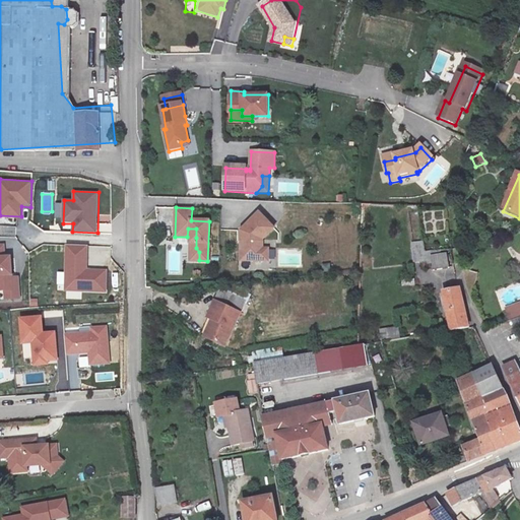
[(259,213),(241,231),(241,260),(262,260),(263,248),(263,239),(273,229),(259,213)]
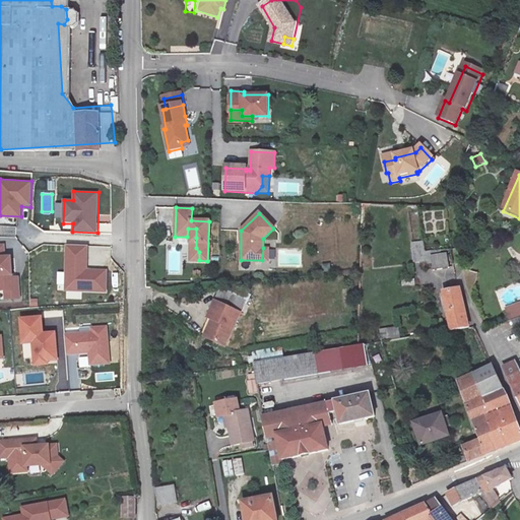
[(188,229),(187,237),(196,238),(196,229),(188,229)]
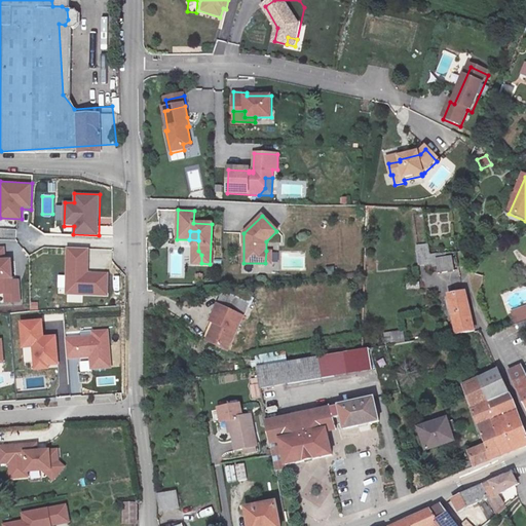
[(6,258),(5,246),(0,246),(0,294),(4,294),(5,304),(22,303),(20,279),(14,280),(12,258),(6,258)]
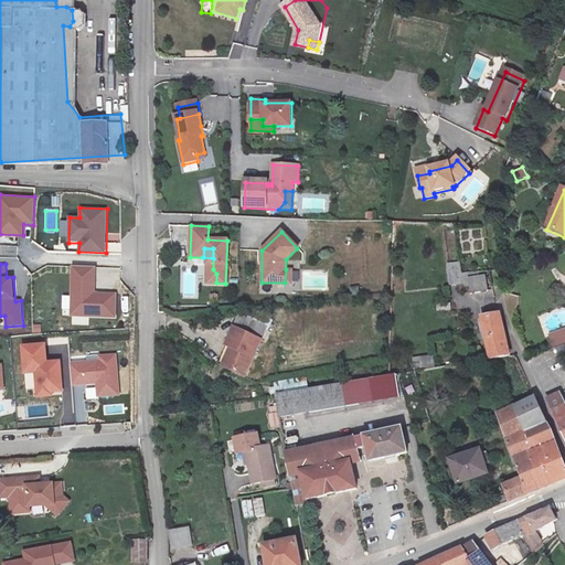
[(97,268),(73,267),(71,317),(116,318),(117,295),(96,294),(97,268)]
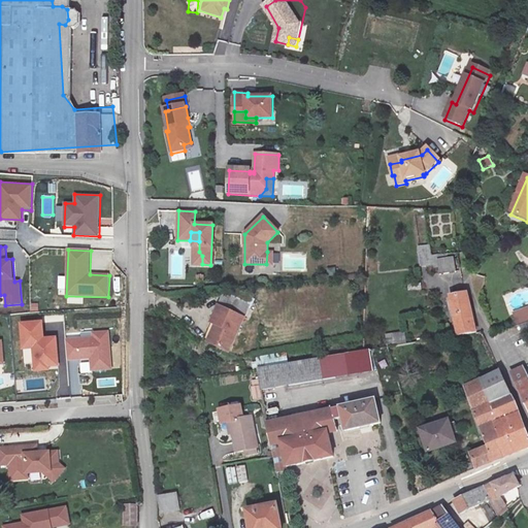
[(438,272),(456,270),(455,259),(437,261),(438,272)]
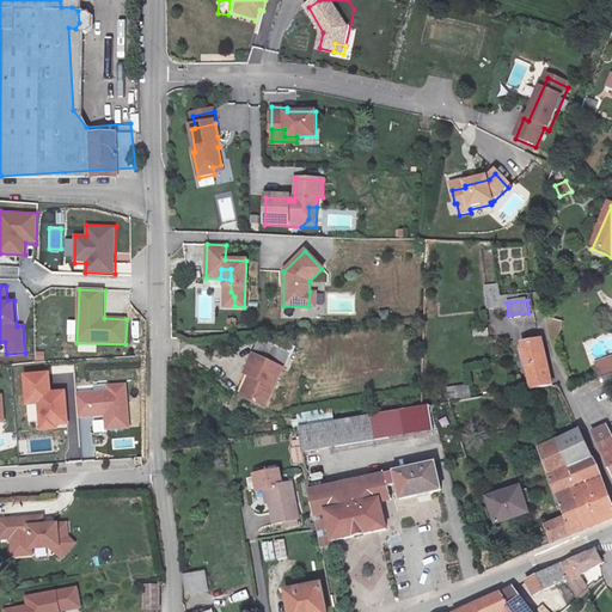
[(537,343),(518,346),(524,391),(543,387),(537,343)]
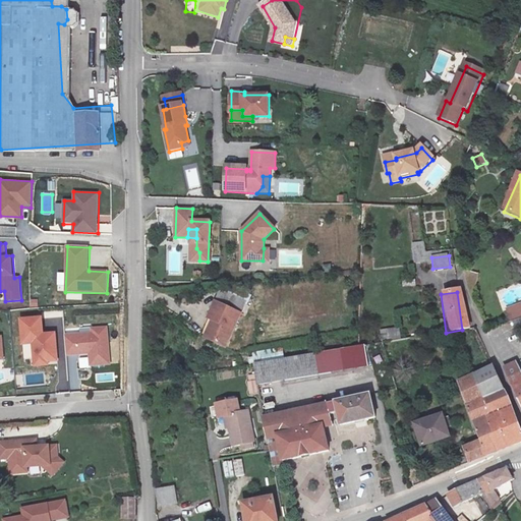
[(520,301),(505,307),(509,321),(520,316),(520,301)]
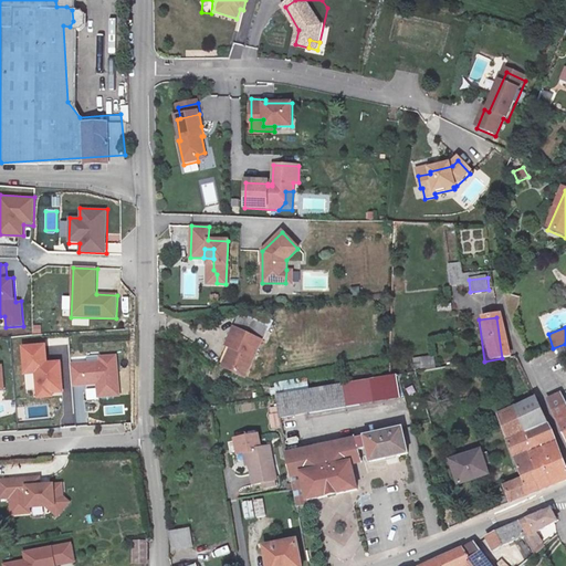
[(251,377),(266,341),(239,328),(222,366),(251,377)]
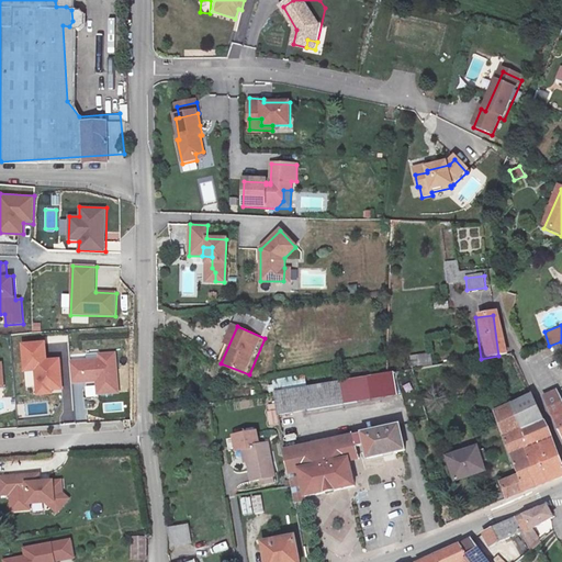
[(47,343),(20,345),(22,374),(34,373),(36,395),(53,393),(52,391),(63,390),(59,359),(48,360),(47,343)]
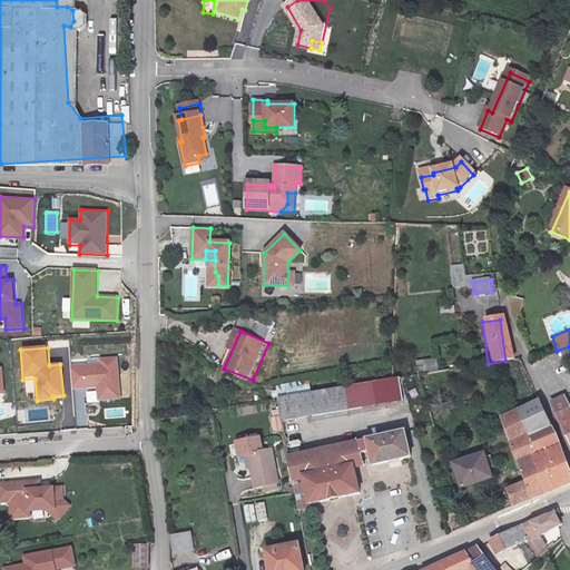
[(546,365),(560,359),(557,352),(542,359),(546,365)]
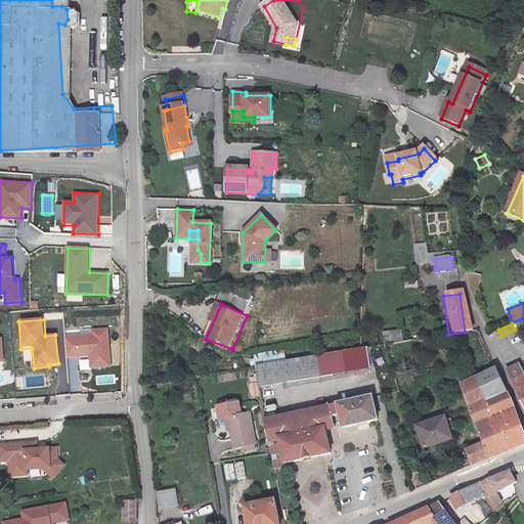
[(92,335),(67,337),(68,357),(88,356),(89,367),(112,366),(108,329),(92,330),(92,335)]
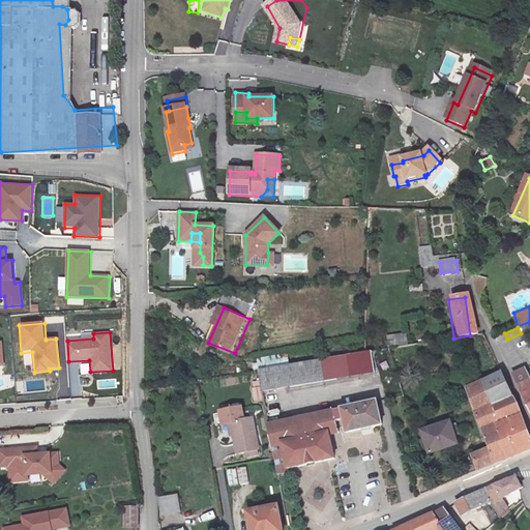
[(406,332),(386,335),(388,348),(408,345),(406,332)]
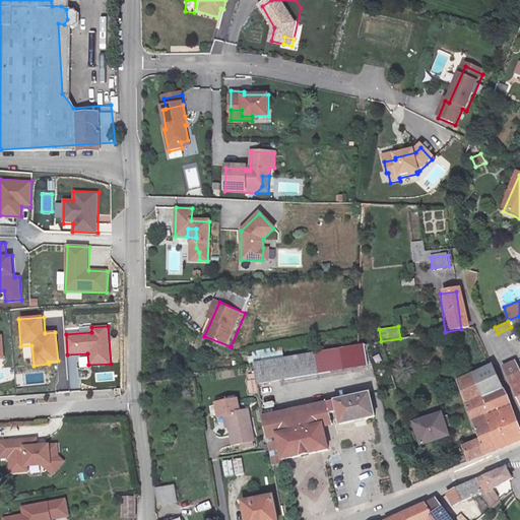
[(364,345),(318,352),(322,373),(367,366),(364,345)]
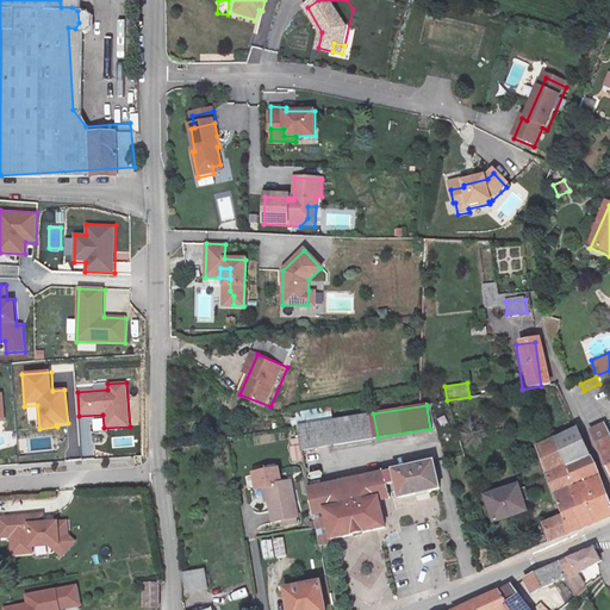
[(319,410),(321,421),(332,418),(331,409),(319,410)]
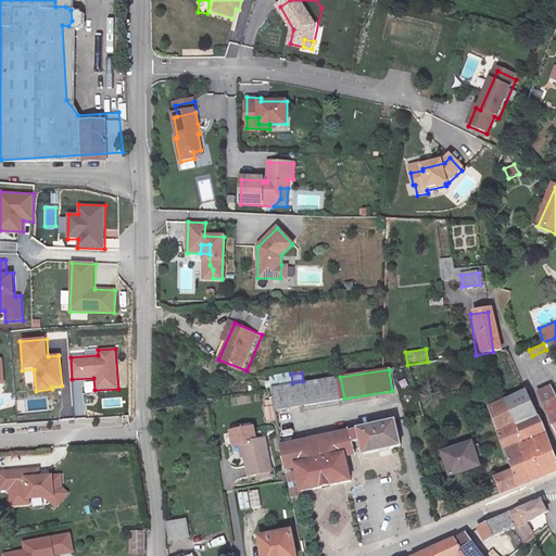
[(344,399),(340,377),(274,388),(277,409),(344,399)]
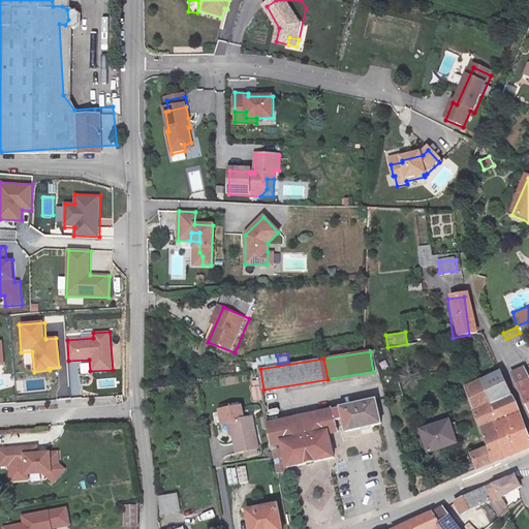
[(528,376),(524,366),(511,372),(528,411),(528,376)]
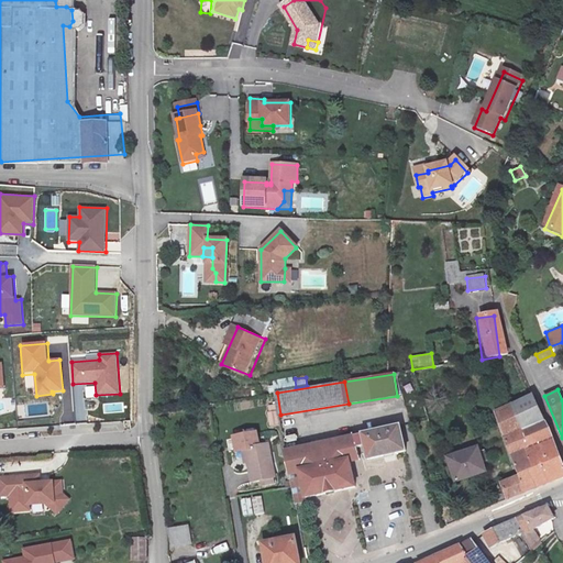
[(499,504),(561,477),(528,396),(487,414),(510,479),(492,486),(499,504)]
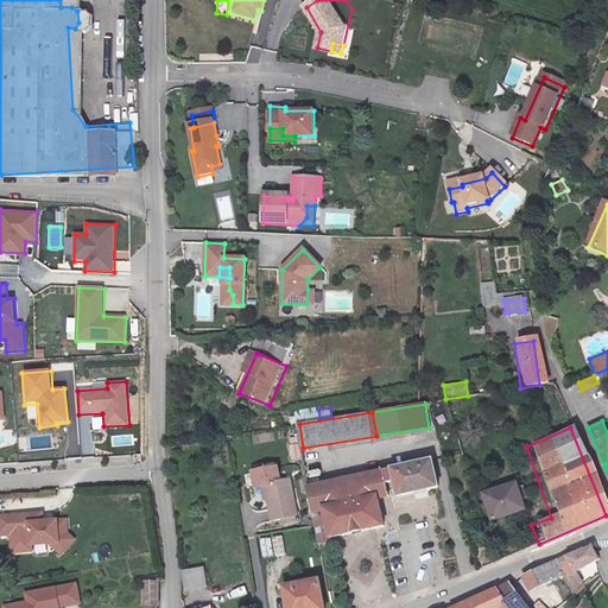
[(303,460),(299,443),(287,445),(291,462),(303,460)]
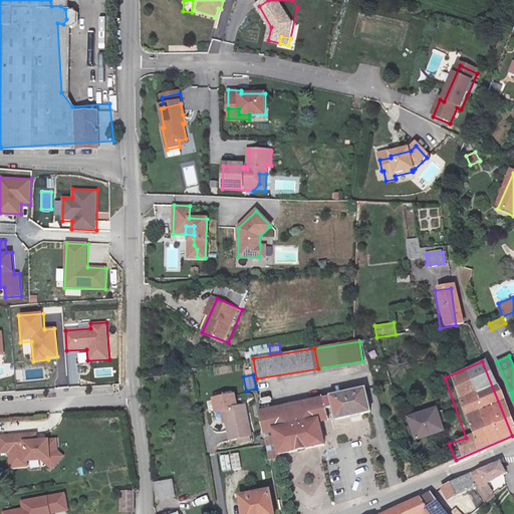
[(367,413),(362,390),(331,397),(334,408),(337,420),(367,413)]
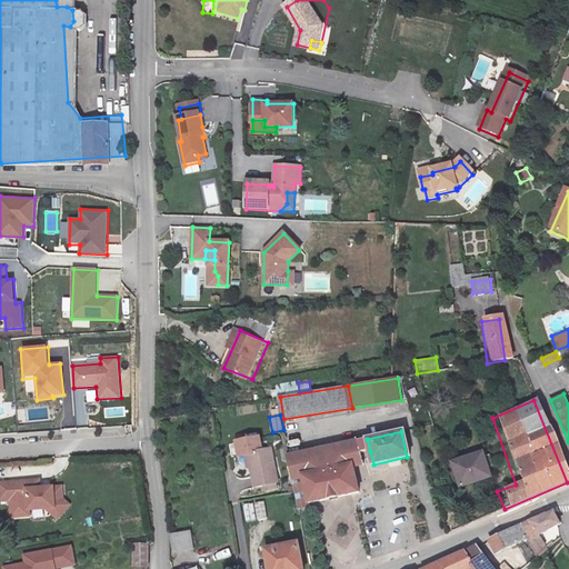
[(250,452),(257,485),(281,481),(273,448),(263,450),(260,437),(237,441),(240,456),(250,452)]
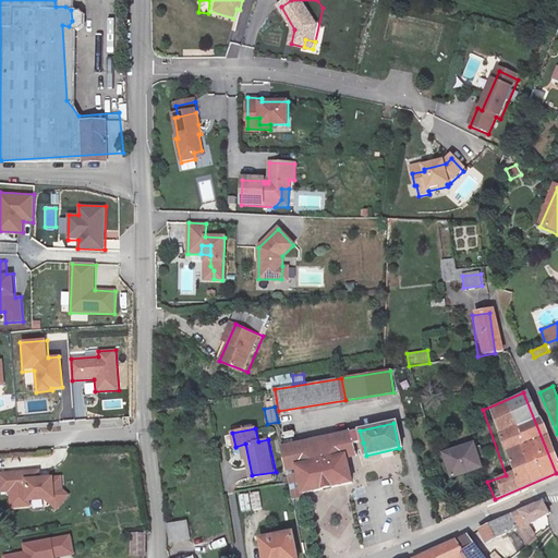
[(363,443),(360,431),(280,448),(287,474),(301,471),(306,496),(353,485),(348,460),(356,458),(352,446),(363,443)]
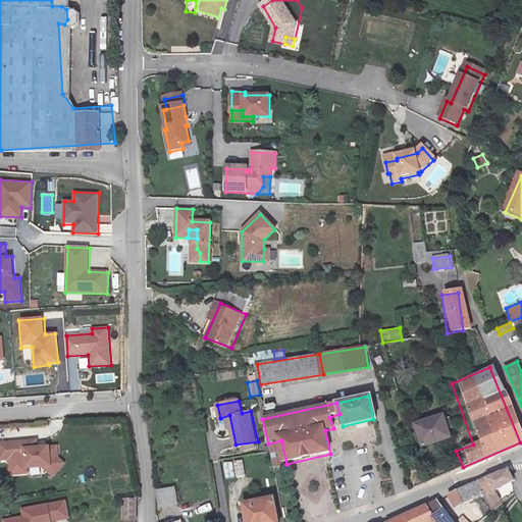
[(422,447),(451,437),(444,415),(415,424),(422,447)]
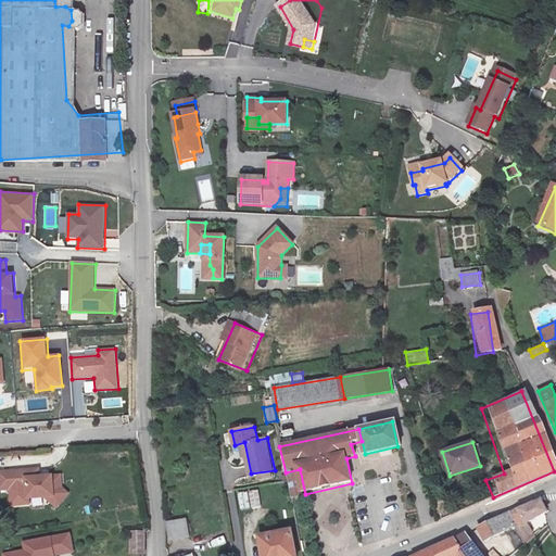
[(34,466),(0,467),(0,484),(22,483),(23,494),(41,493),(48,492),(48,484),(57,484),(55,472),(35,474),(34,466)]
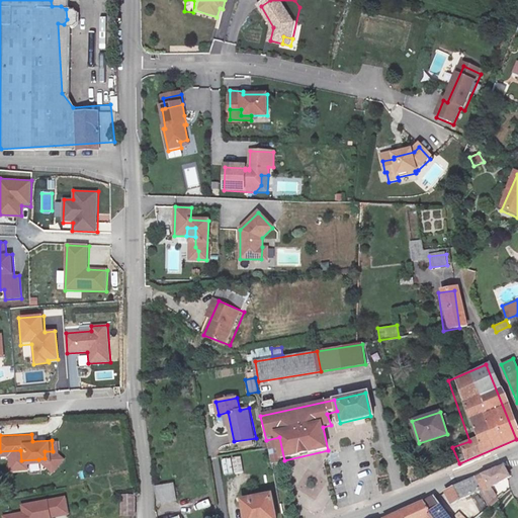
[(270,463),(284,460),(279,437),(266,440),(270,463)]
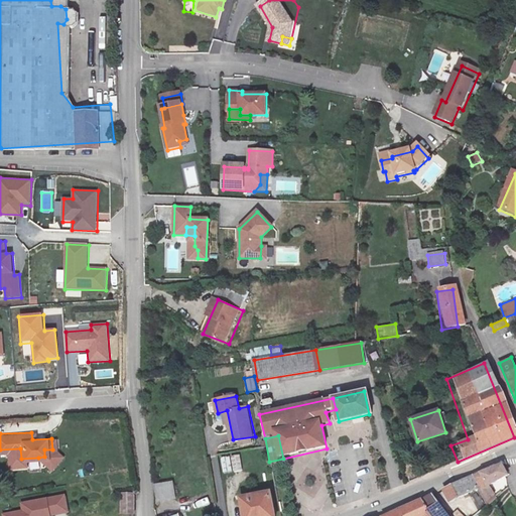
[(57,457),(52,449),(44,449),(44,457),(38,458),(43,466),(57,457)]
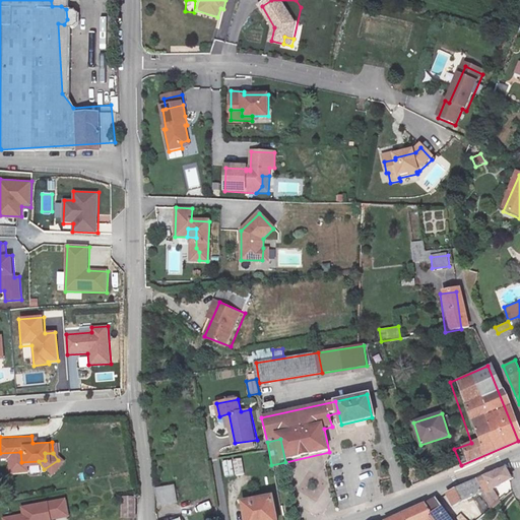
[(222,460),(223,476),(243,475),(242,459),(222,460)]
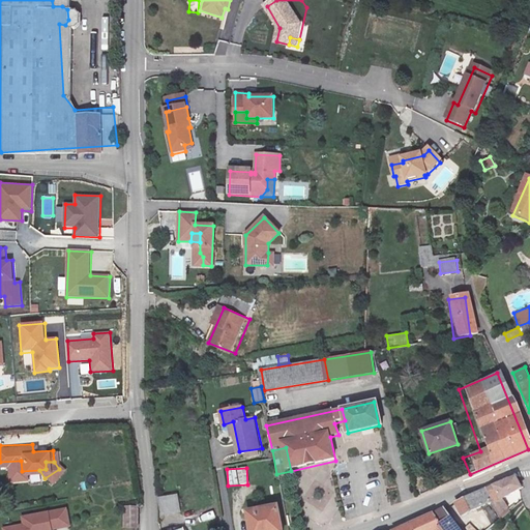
[(487,491),(493,502),(523,489),(518,477),(487,491)]
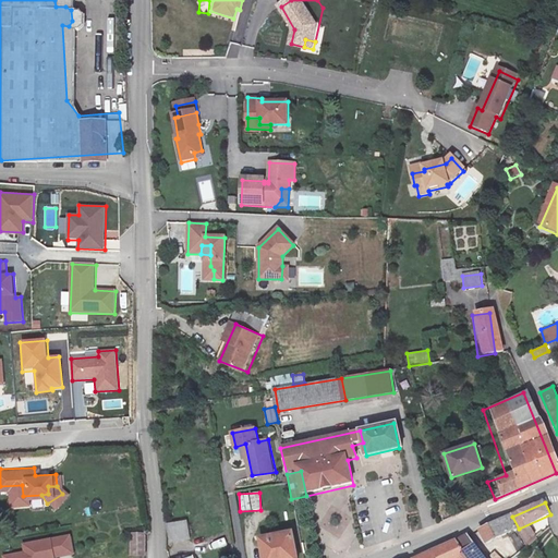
[(519,529),(512,517),(480,531),(487,546),(488,545),(519,529)]
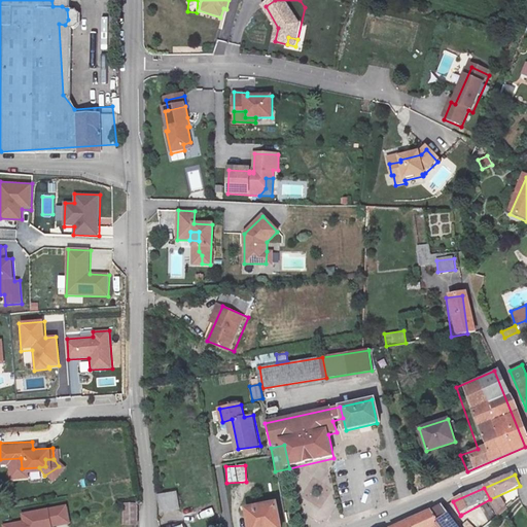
[(178,515),(179,497),(160,497),(161,514),(178,515)]
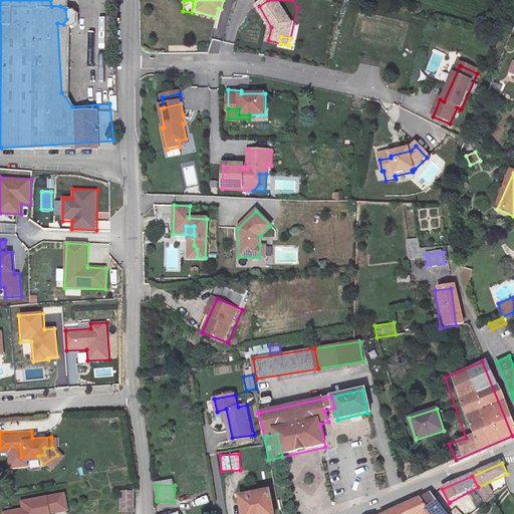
[(135,513),(134,491),(118,491),(119,513),(135,513)]
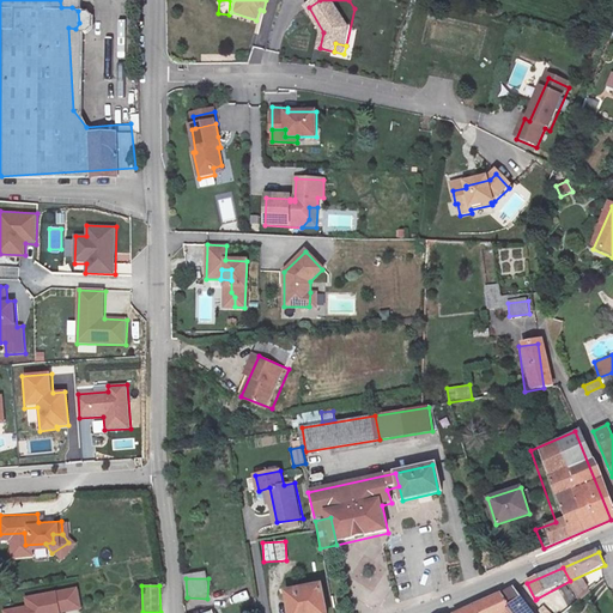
[(326,612),(321,586),(281,593),(285,612),(326,612)]
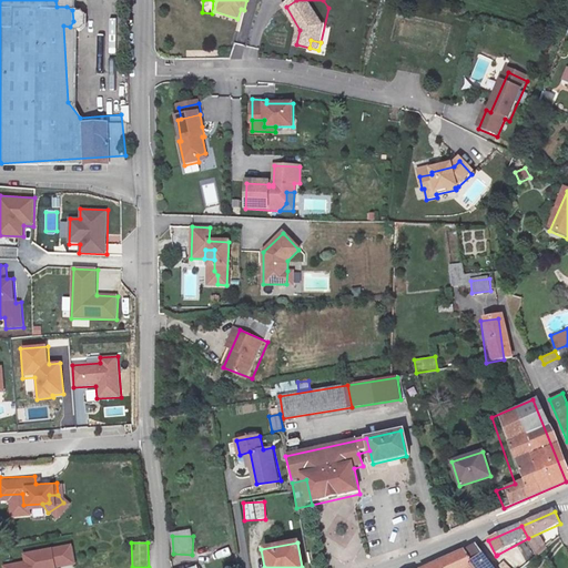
[(23,561),(2,565),(2,567),(62,567),(77,566),(72,544),(22,554),(23,561)]
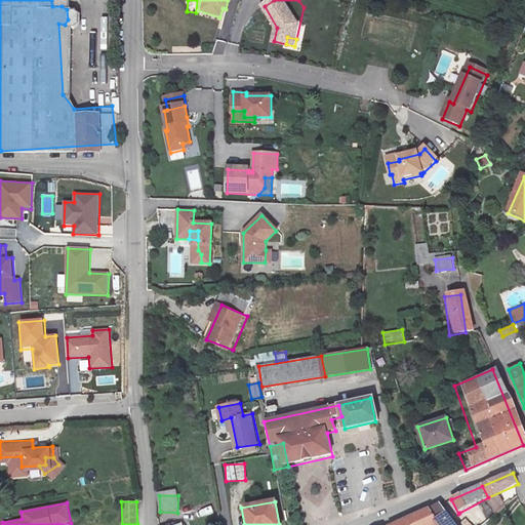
[(459,524),(444,505),(434,509),(444,524),(459,524)]
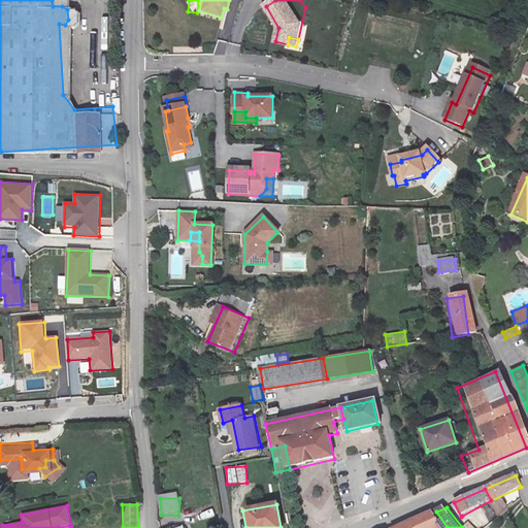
[(447,527),(436,512),(400,527),(447,527)]
